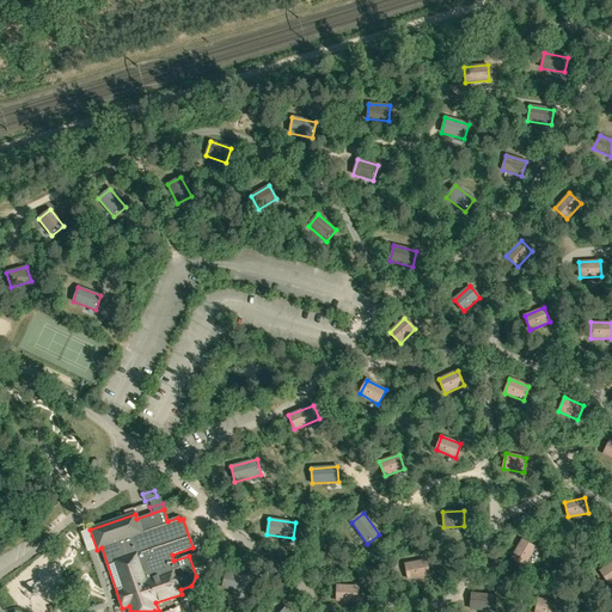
[(522,540),(512,557),(525,565),(536,548),(522,540)]
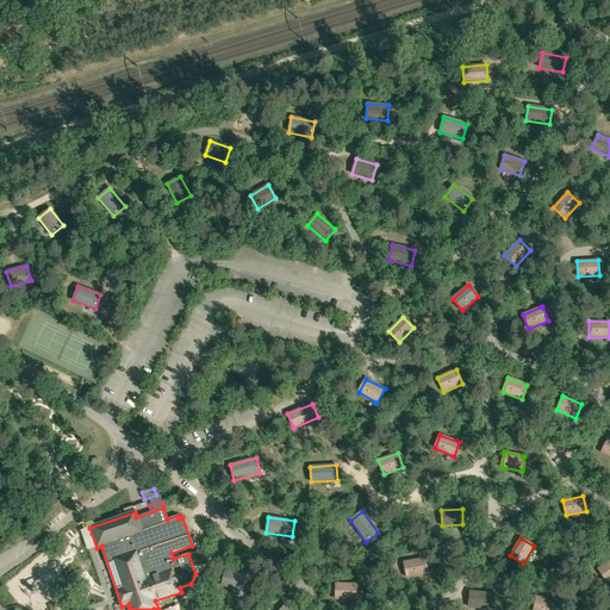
[(425,558),(405,562),(408,577),(428,573),(425,558)]
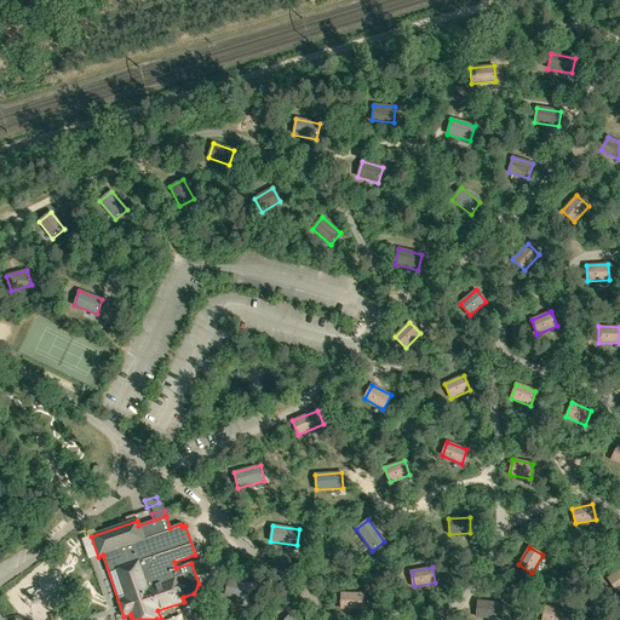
[(619,589),(619,569),(608,578),(616,591),(619,589)]
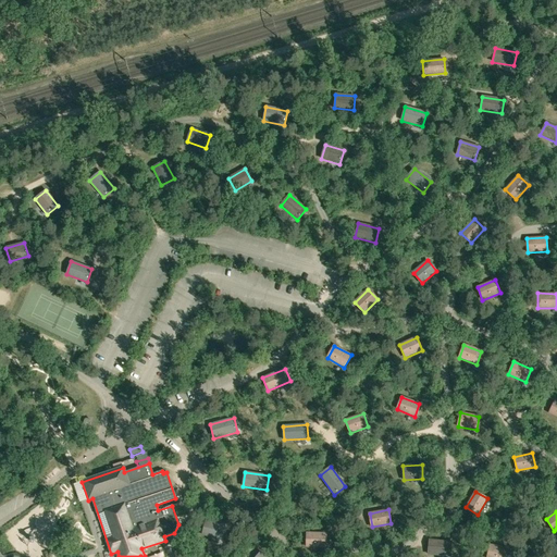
[(207,521),(202,534),(221,540),(225,525),(207,521)]
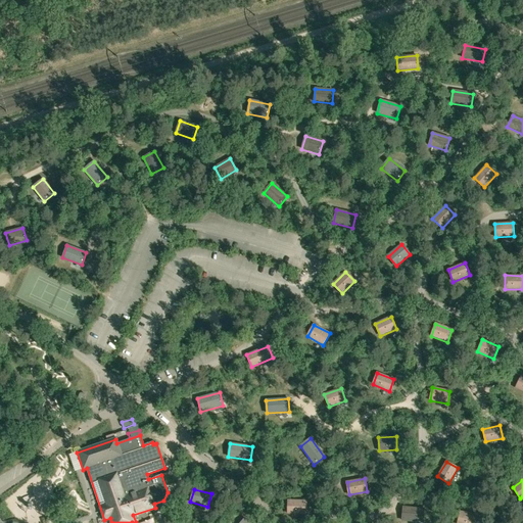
[(306,501),(288,501),(288,513),(305,514),(306,501)]
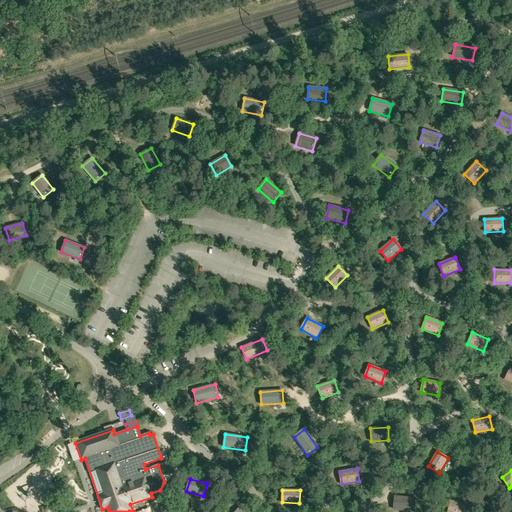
[(415,499),(395,497),(393,510),(413,511),(415,499)]
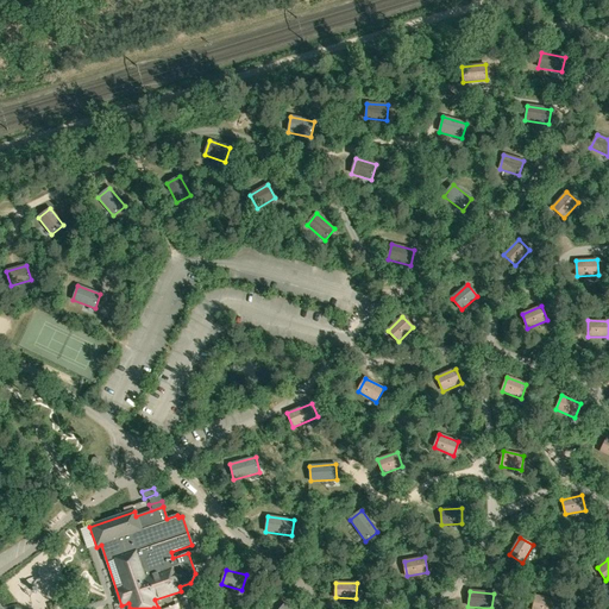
[(537,596),(533,608),(554,608),(557,600),(537,596)]
